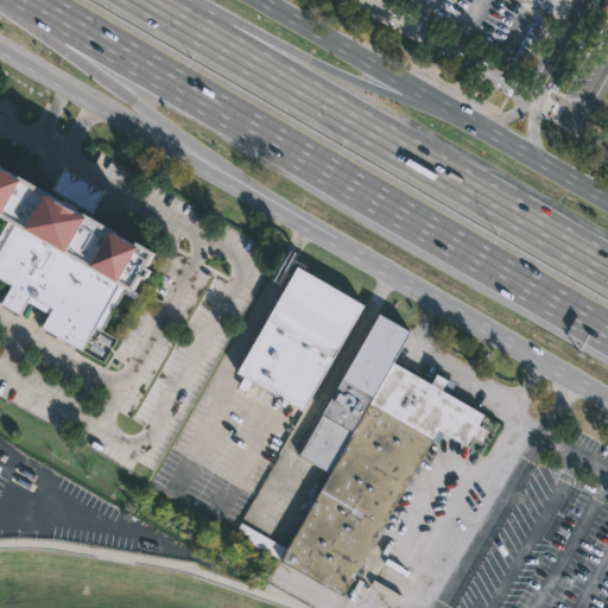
[(10,216),(0,210),(0,157),(50,187),(63,165),(102,189),(90,209),(150,244),(144,254),(152,259),(149,265),(153,267),(147,278),(145,277),(138,291),(10,216)]
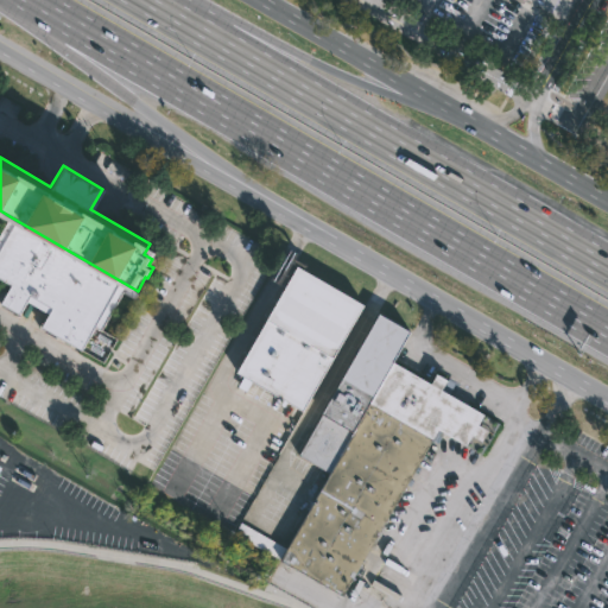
[(138,291),(133,299),(122,293),(101,330),(95,327),(81,349),(42,327),(49,314),(26,301),(19,314),(0,303),(11,286),(0,279),(0,232),(10,216),(138,291)]
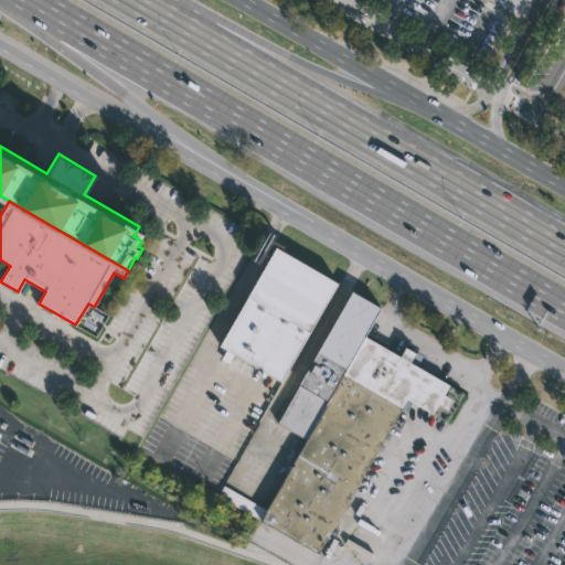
[(338,283),(279,381),(235,354),(230,364),(221,359),(226,349),(219,344),(247,296),(246,296),(276,246),(338,283)]
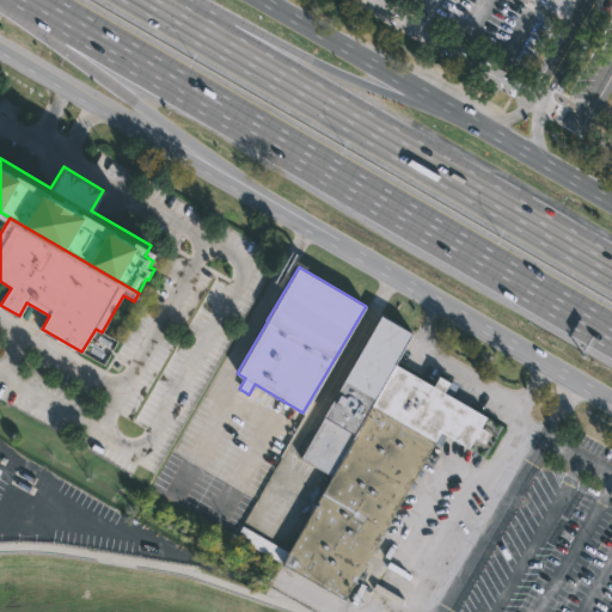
[(332,476),(301,458),(324,417),(324,416),(383,313),(415,332),(396,365),(332,476)]
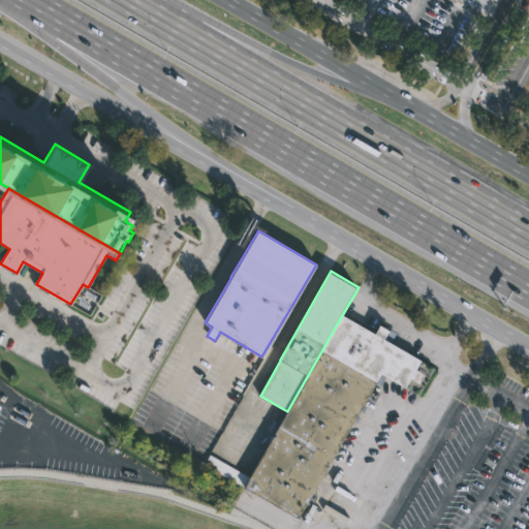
[(342,315),(374,333),(378,325),(396,335),(391,343),(434,367),(418,395),(381,374),(299,518),(244,486),(287,411),(342,315)]
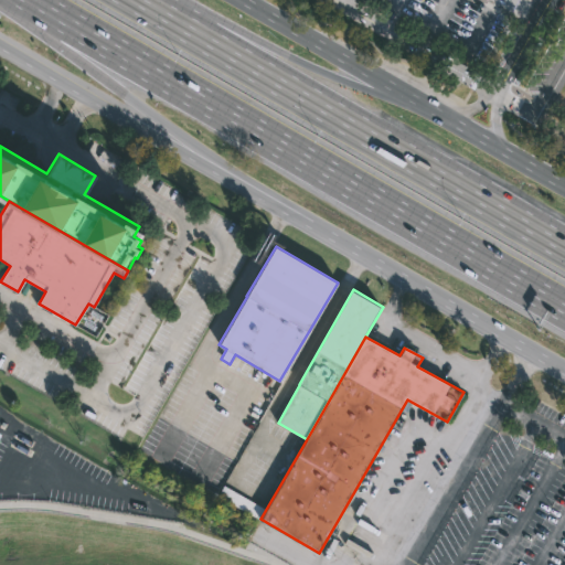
[(219,498),(258,516),(263,507),(223,488),(219,498)]
